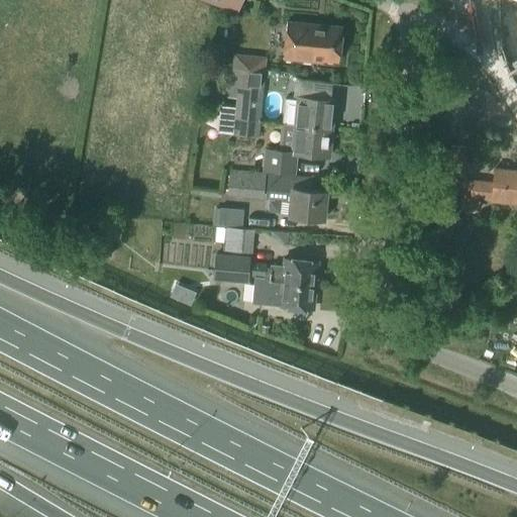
[(198,0),(237,14),(242,0),(198,0)]
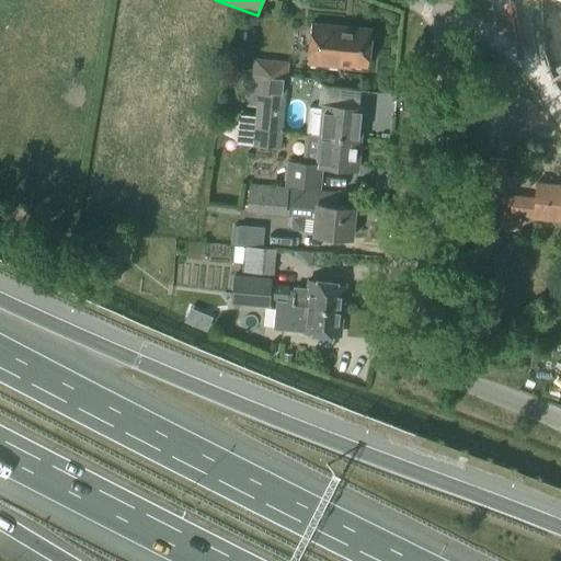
[(365,68),(368,31),(312,25),(308,65),(348,69),(350,66),(365,68)]
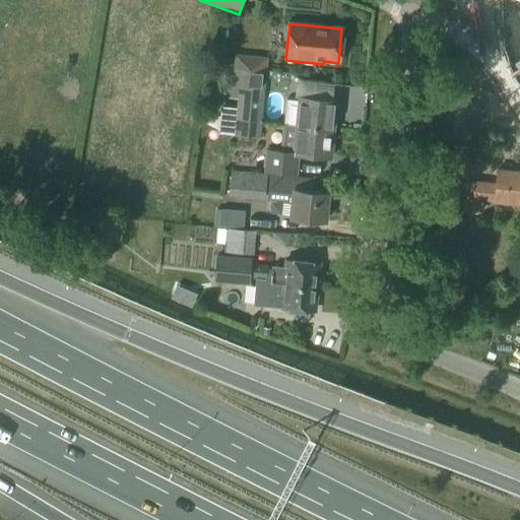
[(239,86),(235,120),(259,122),(264,60),(237,57),(235,86),(239,86)]
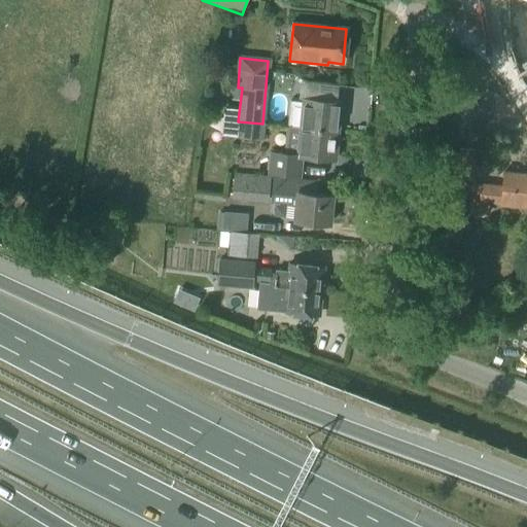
[(289,101),(287,126),(288,126),(300,127),(338,131),(340,104),(302,100),(302,102),(289,101)]
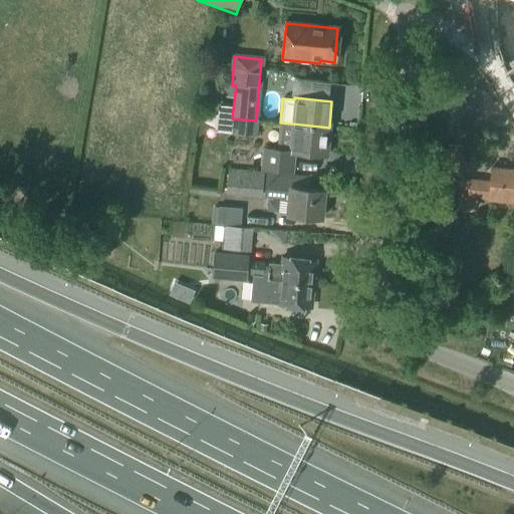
[(256,120),(232,118),(231,133),(255,135),(256,120)]
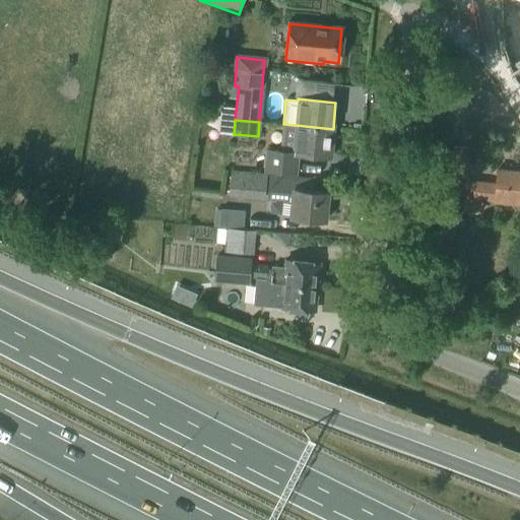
[(333,129),(296,125),(284,124),(281,152),(266,150),(264,171),(295,174),(297,154),(330,158),(333,129)]
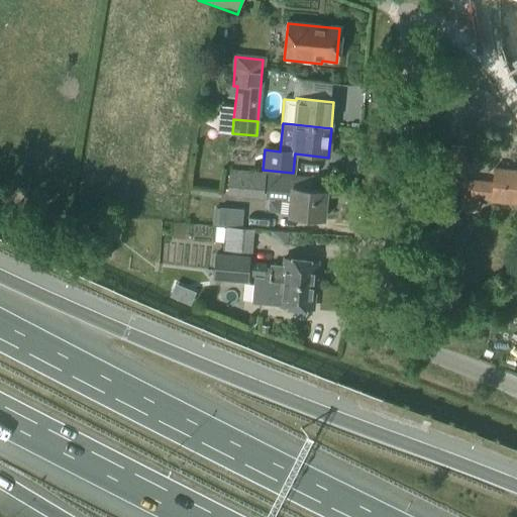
[(462,177),(466,149),(450,147),(448,175),(462,177)]
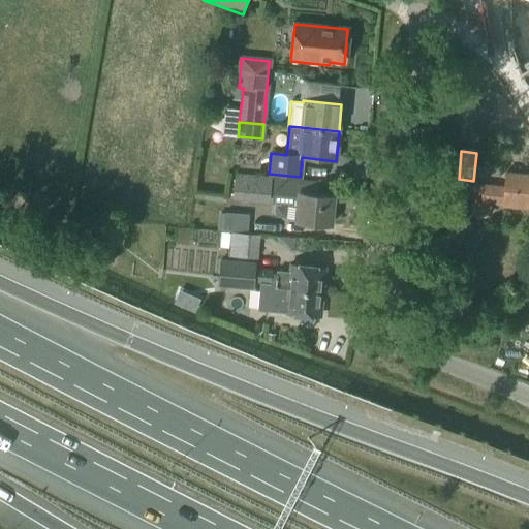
[(528,208),(528,176),(505,175),(503,188),(469,185),(469,191),(473,191),(471,214),(489,215),(490,203),(500,204),(500,206),(528,208)]
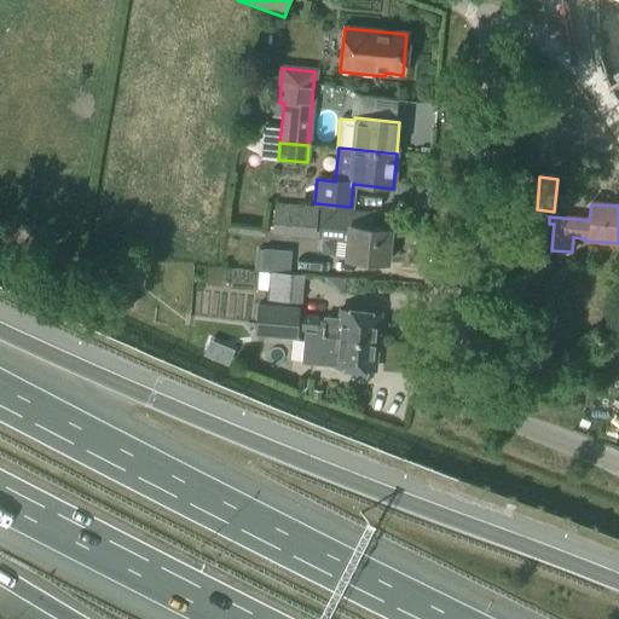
[(386,265),(389,231),(370,229),(372,215),(276,206),(272,233),(348,241),(346,261),(386,265)]
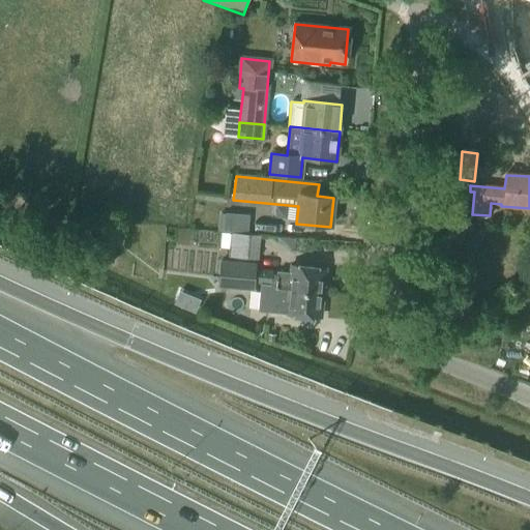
[(194,195),(193,199),(227,204),(228,199),(194,195)]
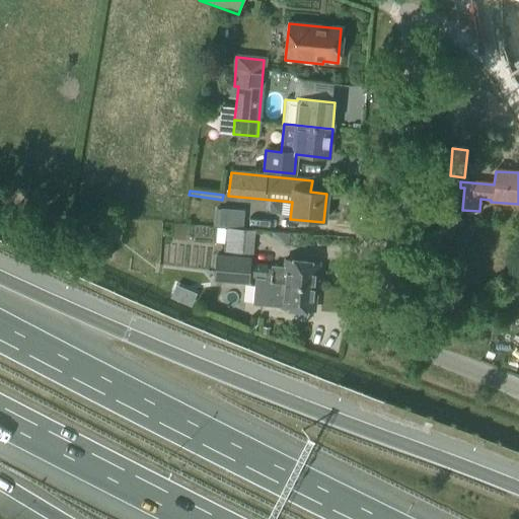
[(252,252),(253,230),(225,228),(224,250),(252,252)]
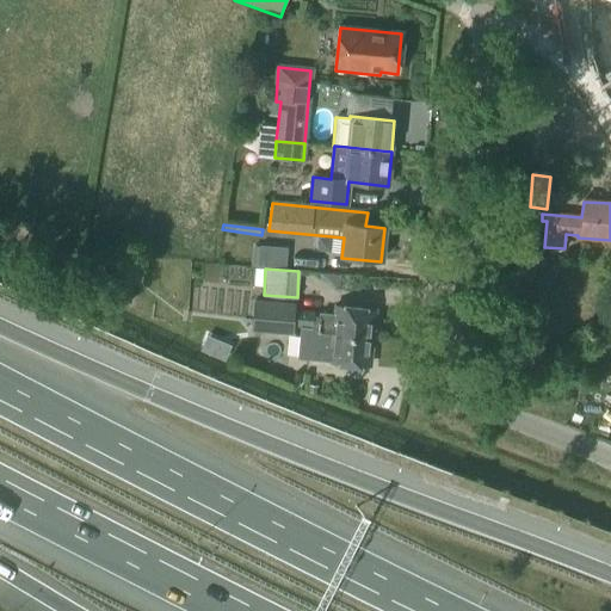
[(339,291),(340,277),(321,275),(320,282),(334,291),(339,291)]
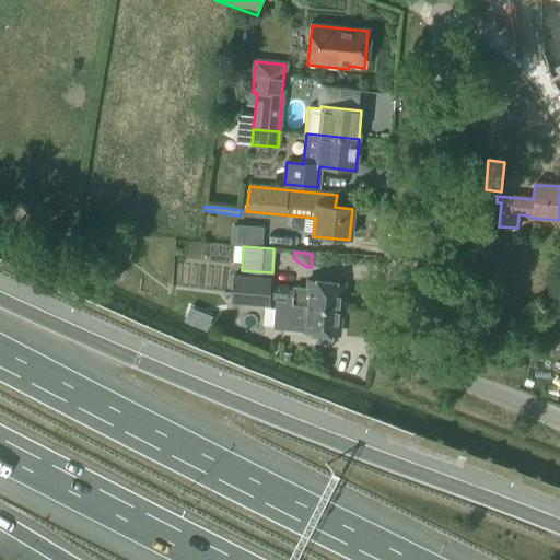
[(267,305),(269,281),(269,279),(233,276),(230,302),(267,305)]
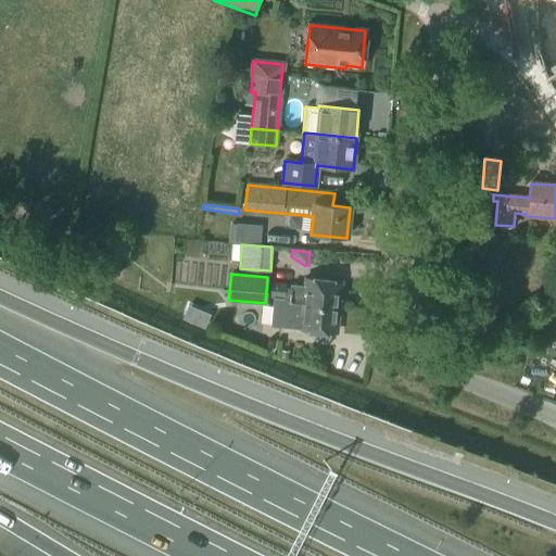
[(274,299),(289,300),(288,305),(337,311),(340,285),(306,281),(305,289),(291,288),(290,291),(286,291),(286,287),(268,286),(267,294),(274,295),(274,299)]
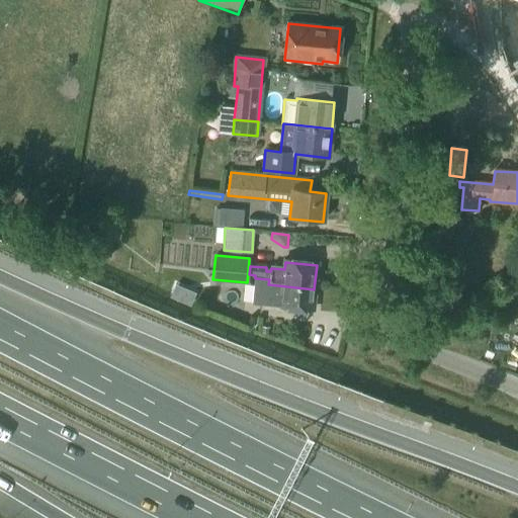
[(312,309),(314,289),(268,284),(269,279),(255,278),(253,303),(281,306),(312,309)]
